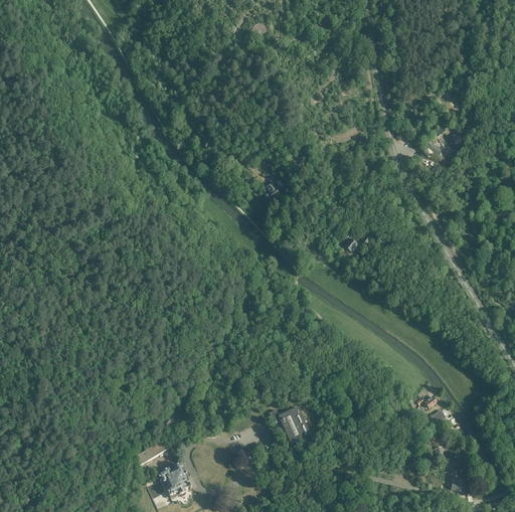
[(452,135),(449,137),(452,144),(460,141),(460,142),(462,140),(459,133),(457,134),(456,132),(452,134),(452,135)]
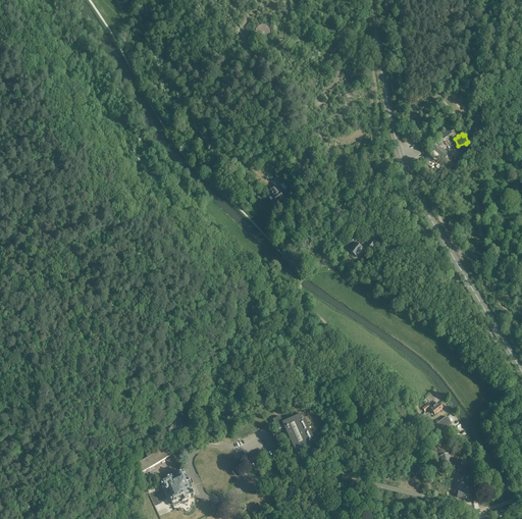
[(442,145),(441,146),(439,144),(438,145),(435,141),(431,146),(433,147),(445,158),(451,151),(447,148),(442,145)]
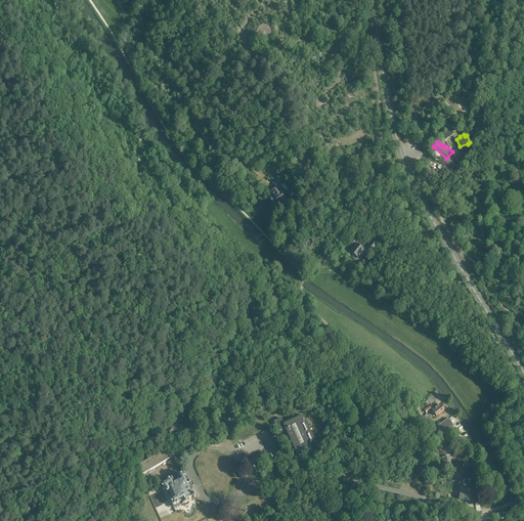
[(276,185),(272,189),(275,194),(274,194),(278,200),(284,196),(277,188),(280,186),(279,185),(280,184),(280,183),(284,180),(280,175),(272,181),(276,185)]
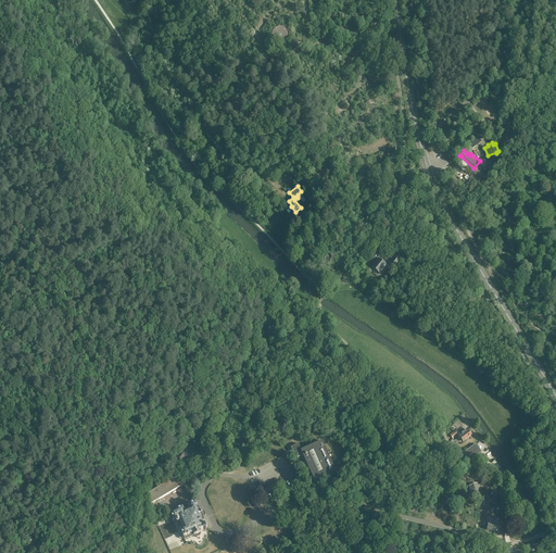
[(395,262),(397,264),(400,262),(403,264),(406,261),(402,258),(402,259),(400,256),(400,255),(396,252),(391,260),(394,263),(395,262)]
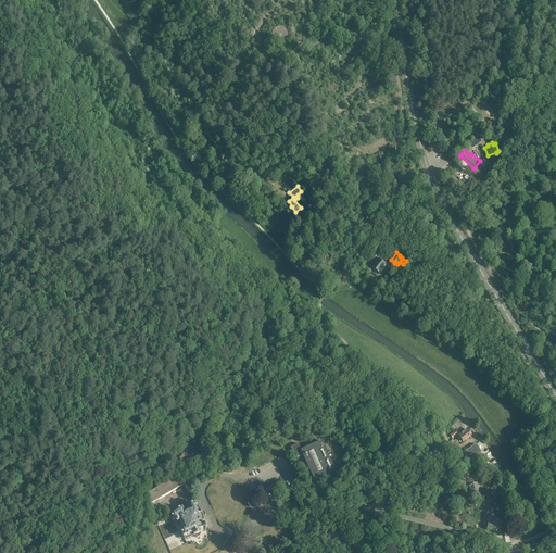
[(378,256),(373,264),(379,271),(386,262),(381,260),(383,258),(380,255),(378,256)]
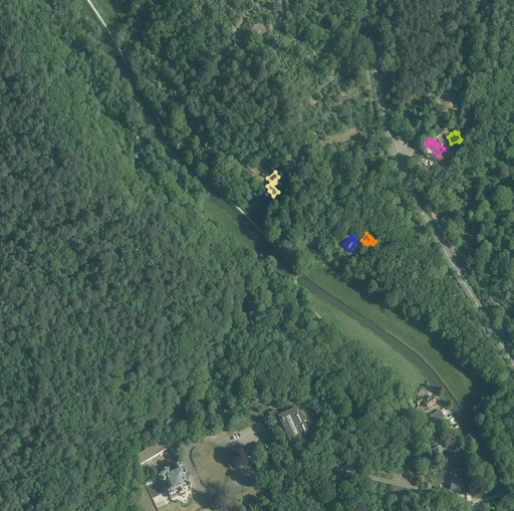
[(424,400),(428,406),(436,400),(432,395),(424,400)]
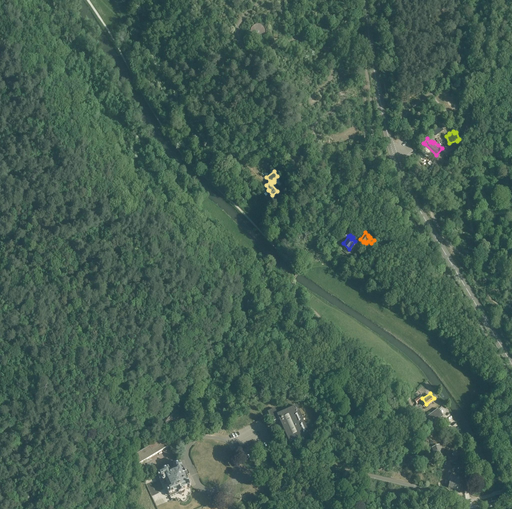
[(278,412),(275,406),(267,409),(272,419),(279,416),(289,440),(309,431),(296,403),(278,412)]
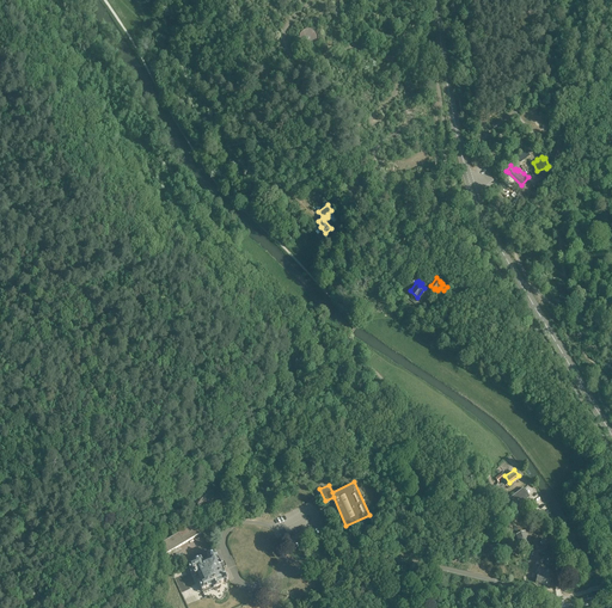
[(194,498),(200,504),(214,491),(208,485),(194,498)]
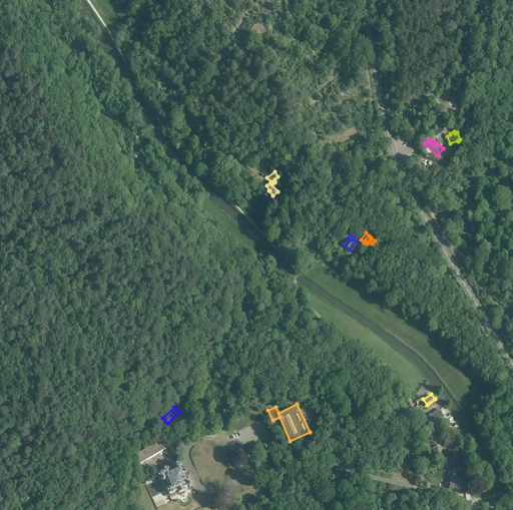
[(428,415),(433,422),(444,414),(439,408),(428,415)]
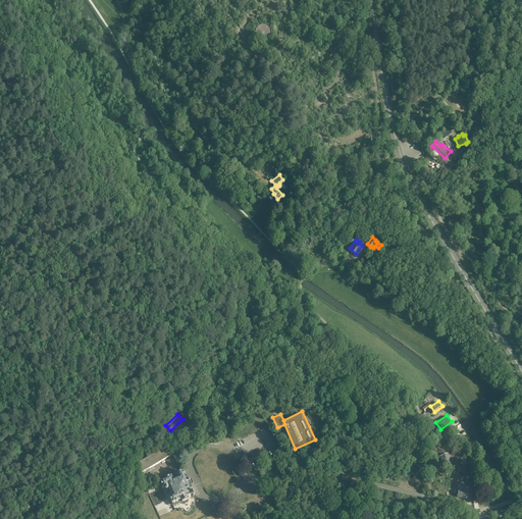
[(187,424),(183,427),(186,431),(187,430),(190,434),(194,431),(190,427),(187,424)]
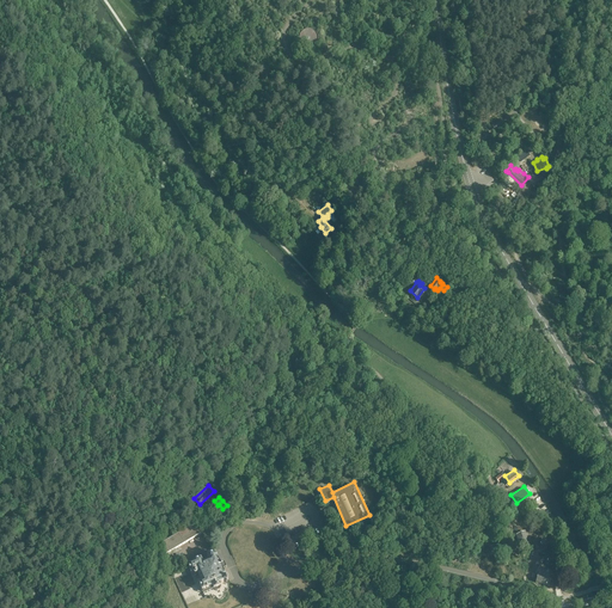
[(158,542),(164,552),(201,529),(196,521),(158,542)]
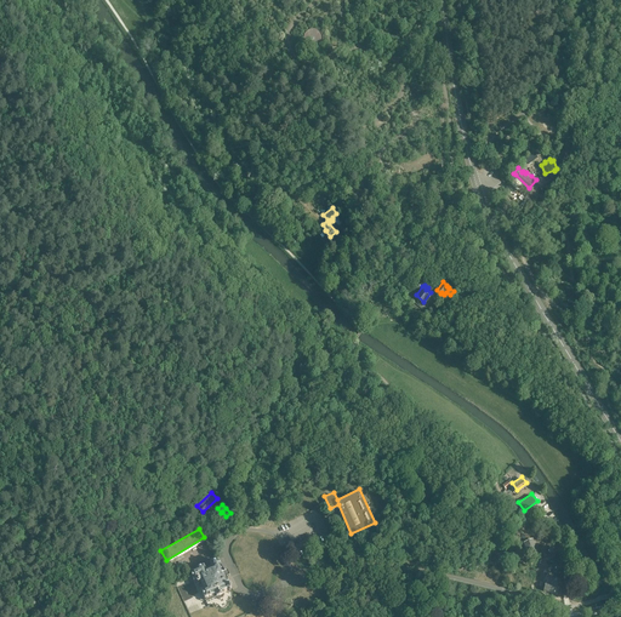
[(524,540),(530,556),(539,553),(533,536),(524,540)]
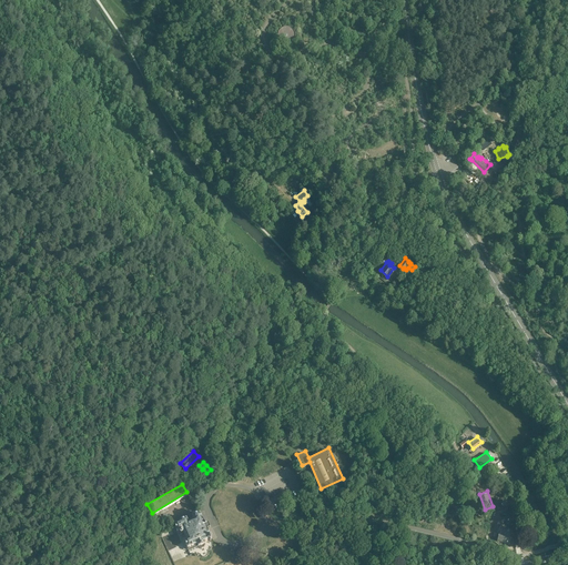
[(184,540),(188,546),(198,542),(199,544),(205,542),(204,538),(208,537),(211,538),(212,534),(210,533),(208,530),(209,530),(206,525),(211,524),(209,518),(204,521),(203,516),(202,517),(200,511),(192,514),(193,518),(189,521),(186,516),(179,520),(179,521),(173,523),(178,531),(180,530),(180,531),(180,532),(181,532),(182,532),(183,531),(186,537),(184,540)]
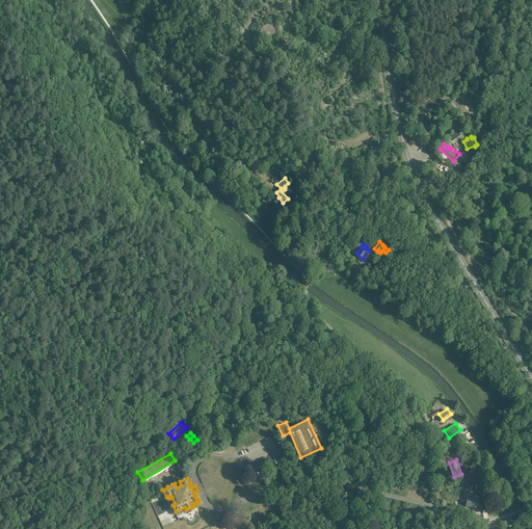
[(478,500),(479,495),(473,493),(470,492),(468,498),(468,497),(466,504),(477,507),(479,501),(478,500)]
